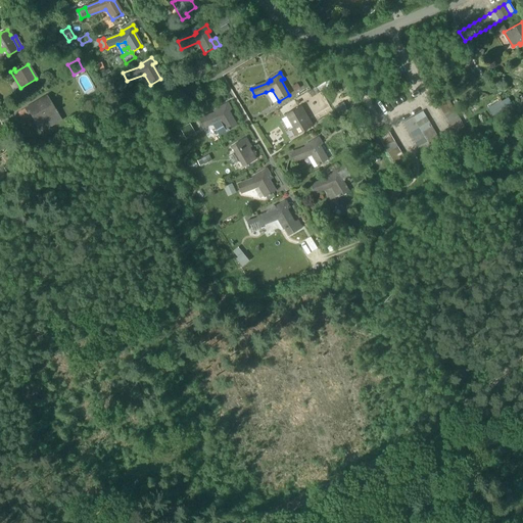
[(273,104),(279,101),(272,90),(266,92),(273,104)]
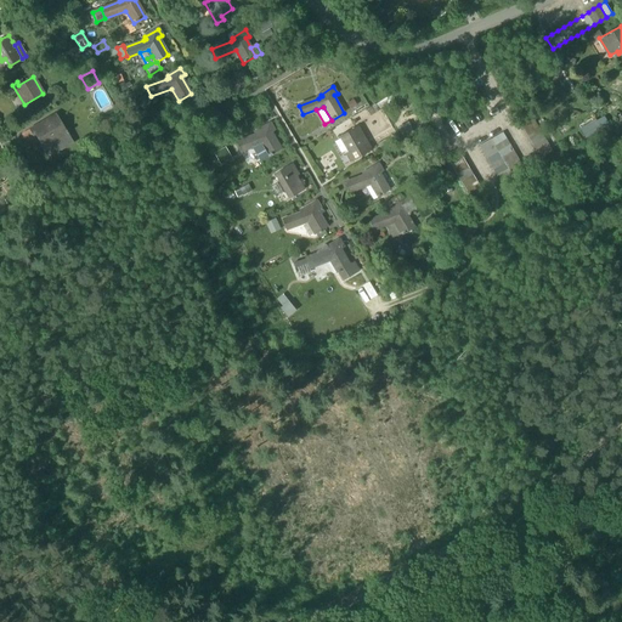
[(187,119),(191,126),(196,123),(203,120),(199,113),(187,119)]
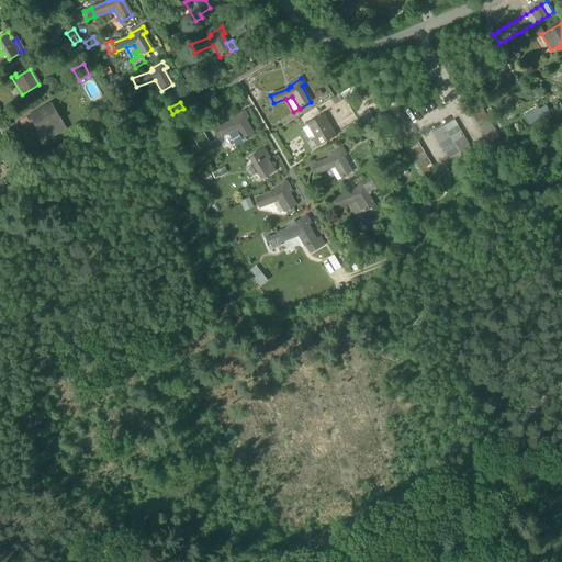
[(60,122),(60,121),(62,120),(60,117),(59,119),(51,103),(26,117),(31,124),(33,123),(37,131),(40,135),(52,127),(56,134),(65,128),(60,122)]
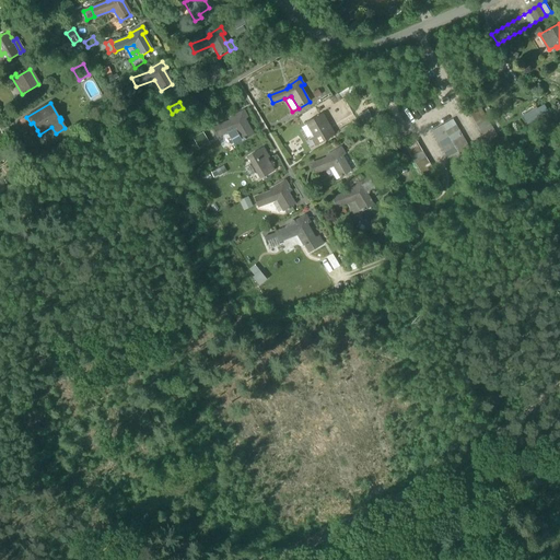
[(546,103),(522,113),(526,125),(550,114),(546,103)]
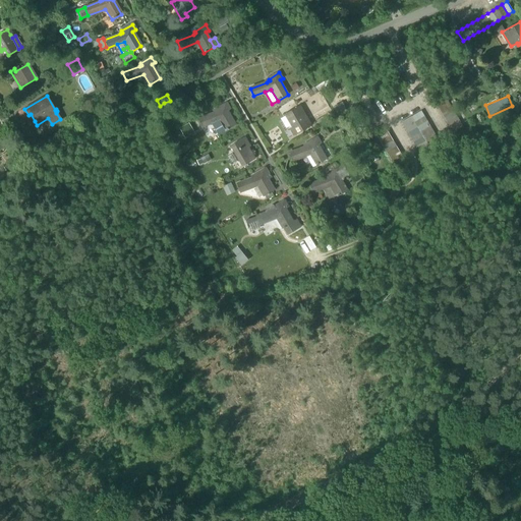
[(462,127),(460,122),(457,117),(454,112),(451,107),(448,102),(447,101),(445,98),(435,103),(438,108),(441,113),(444,118),(447,123),(450,128),(453,133),(462,127)]
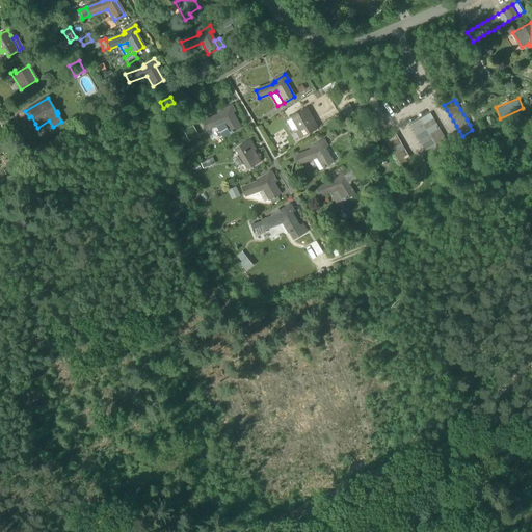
[(223,123),(230,134),(240,128),(232,112),(235,111),(232,105),(222,110),(223,112),(218,115),(203,121),(205,129),(214,126),(223,123)]
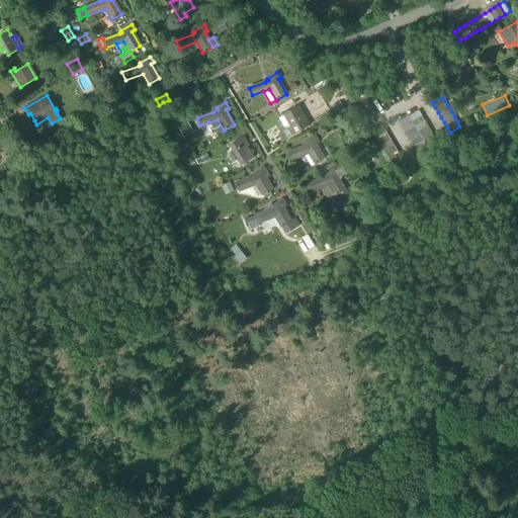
[(289,124),(294,134),(309,125),(296,105),(283,113),(284,115),(278,118),(284,127),(289,124)]
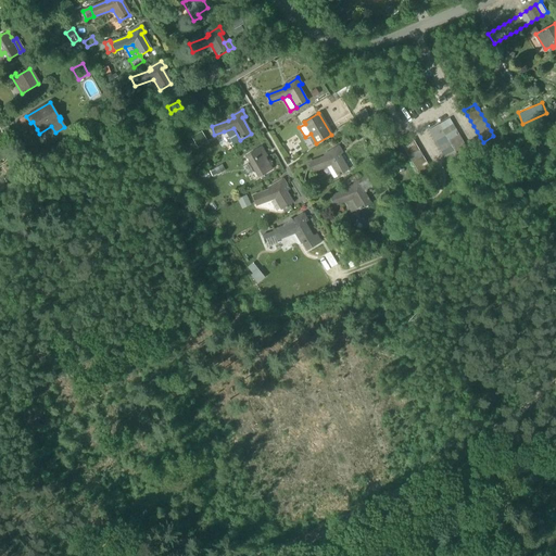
[(20,121),(24,127),(30,123),(26,116),(20,121)]
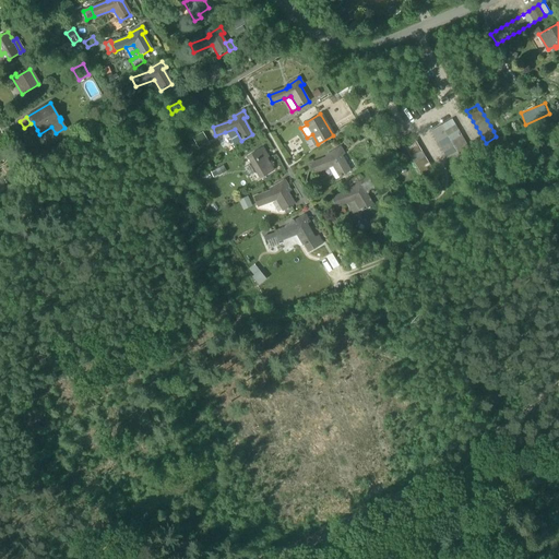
[(452,119),(441,126),(430,132),(433,138),(437,143),(440,149),(443,153),(447,158),(450,164),(460,158),(471,152),(467,146),(464,141),(461,135),(458,130),(455,125),(452,119)]
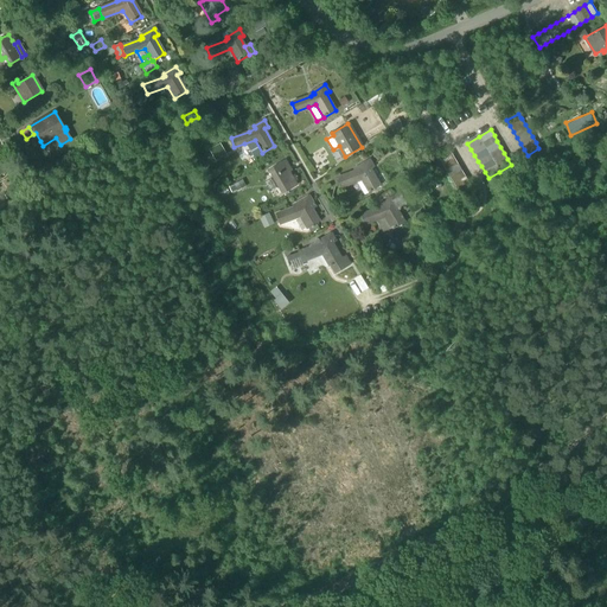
[(255,140),(244,144),(253,158),(262,153),(255,140)]
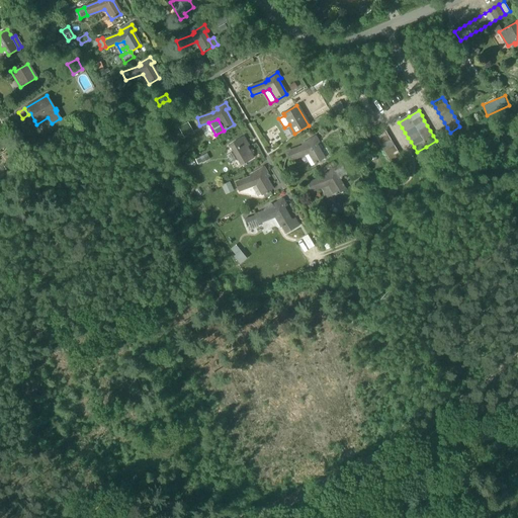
[(183,137),(193,133),(188,121),(178,126),(183,137)]
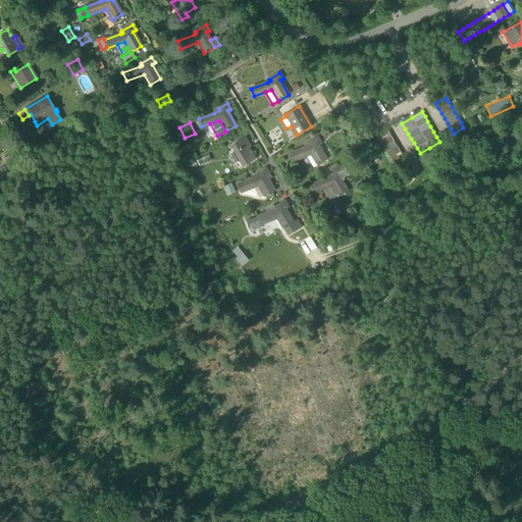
[(406,162),(403,157),(400,152),(397,147),(394,141),(390,136),(387,131),(377,137),(380,142),(383,147),(386,153),(389,158),(393,163),(396,168),(406,162)]
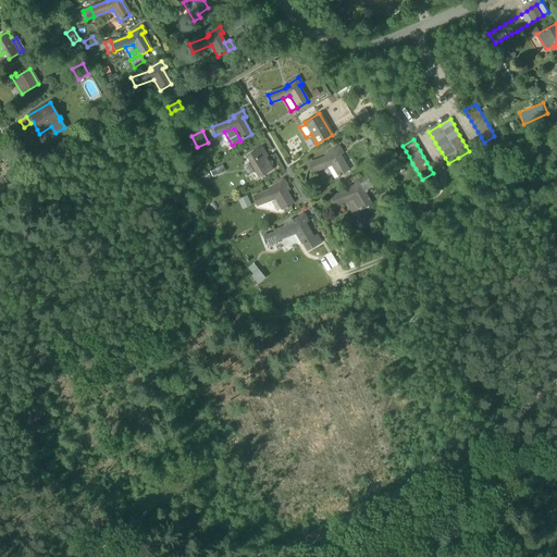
[(246,156),(259,177),(271,170),(263,156),(265,155),(261,147),(246,156)]
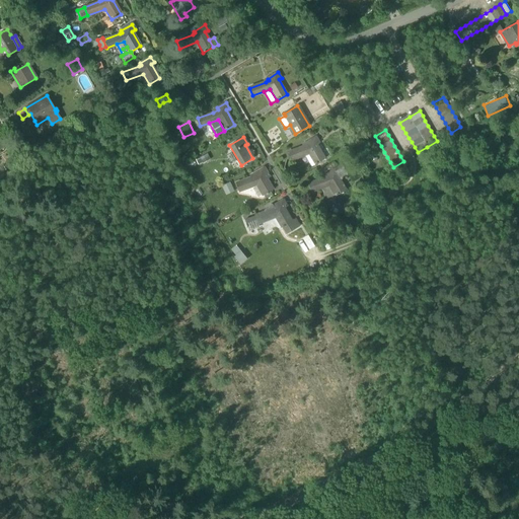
[(308,154),(315,165),(325,158),(316,144),(319,142),(316,137),(306,143),(307,145),(304,147),(288,152),(291,160),(304,155),(308,154)]
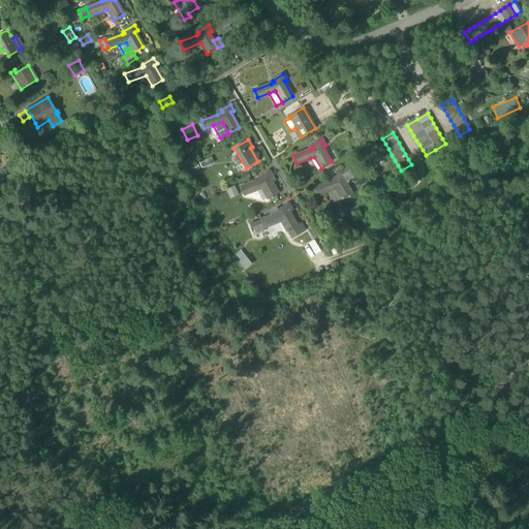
[(317,170),(321,168),(314,157),(310,158),(317,170)]
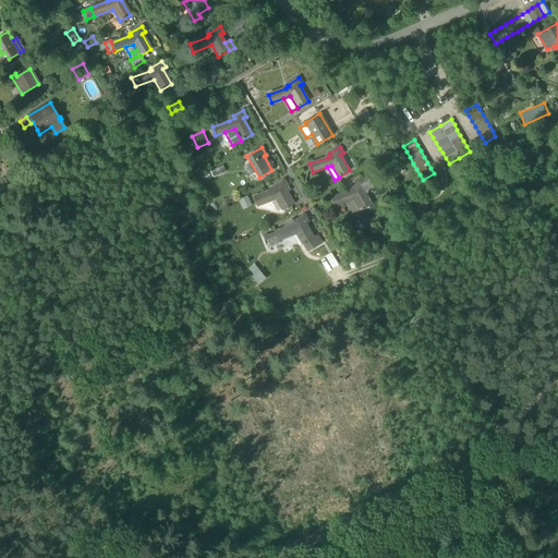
[(276,198),(282,210),(293,204),(287,193),(290,191),(283,180),(273,187),(274,190),(270,191),(253,197),(256,206),(276,198)]
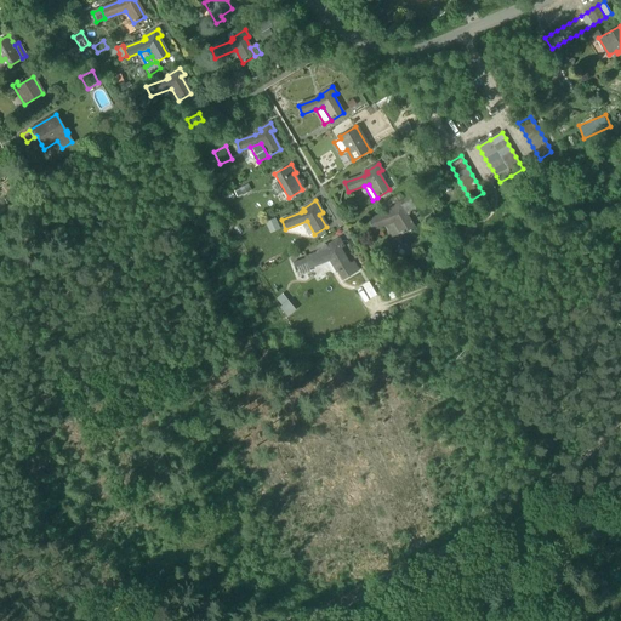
[(394,222),(402,235),(414,227),(404,210),(408,208),(404,201),(391,209),(392,211),(388,214),(370,220),(372,229),(394,222)]
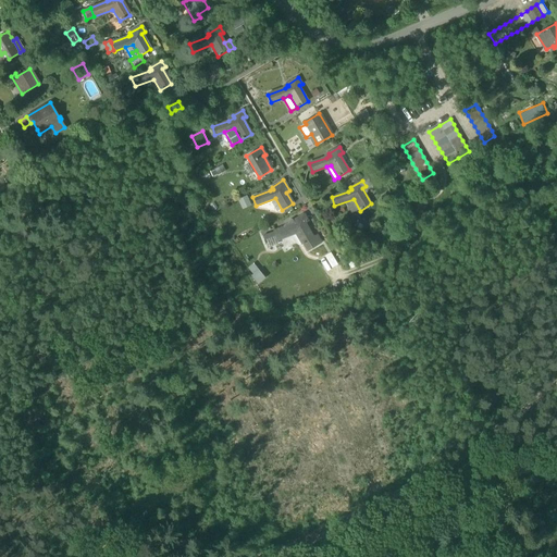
[(247,195),(238,199),(243,208),(250,205),(247,195)]
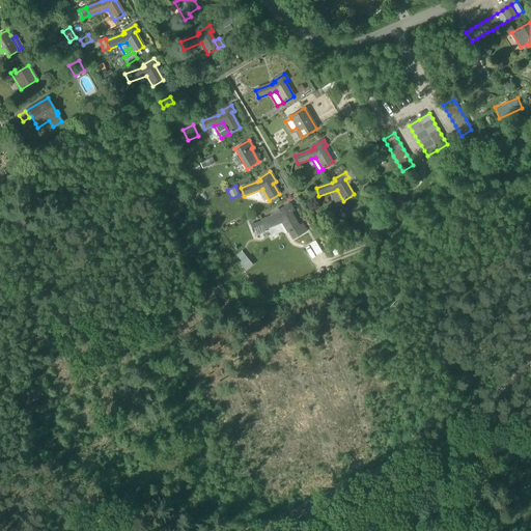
[(290,232),(295,239),(306,231),(302,224),(299,226),(290,213),(294,211),(289,204),(279,211),(279,210),(270,215),(271,217),(260,221),(263,229),(282,222),(288,233),(290,232)]
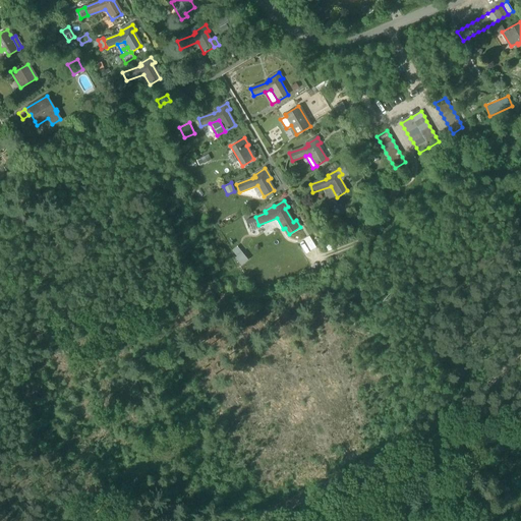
[(237,245),(231,250),(241,265),(247,259),(237,245)]
